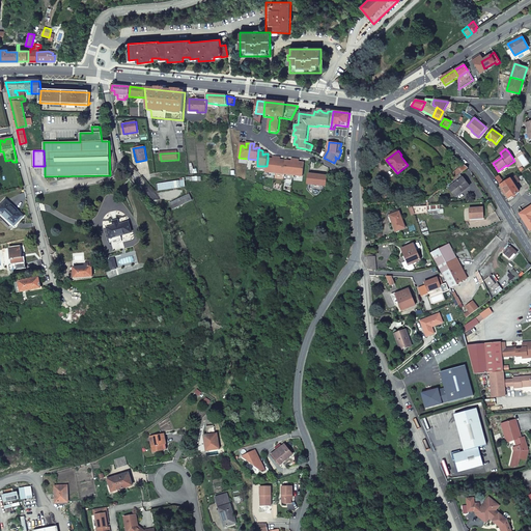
[(275,173),(277,158),(273,157),(273,160),(273,162),(271,161),(270,160),(268,160),(267,166),(266,172),(275,173)]
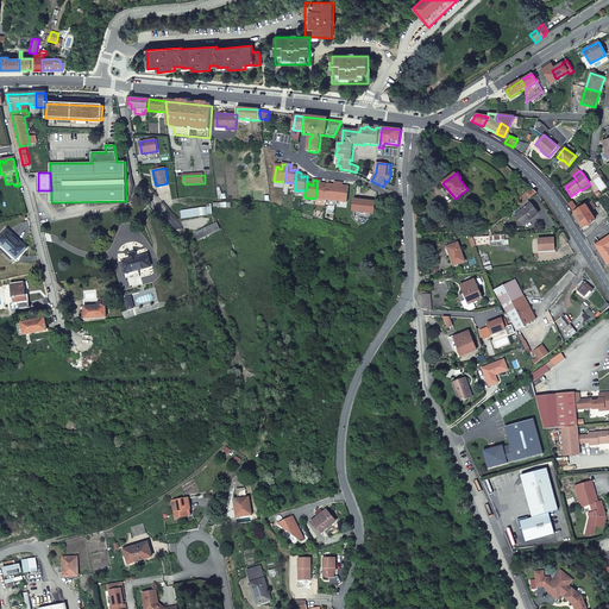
[(322,181),(318,181),(315,199),(326,200),(327,184),(325,184),(324,186),(321,186),(321,184),(322,181)]
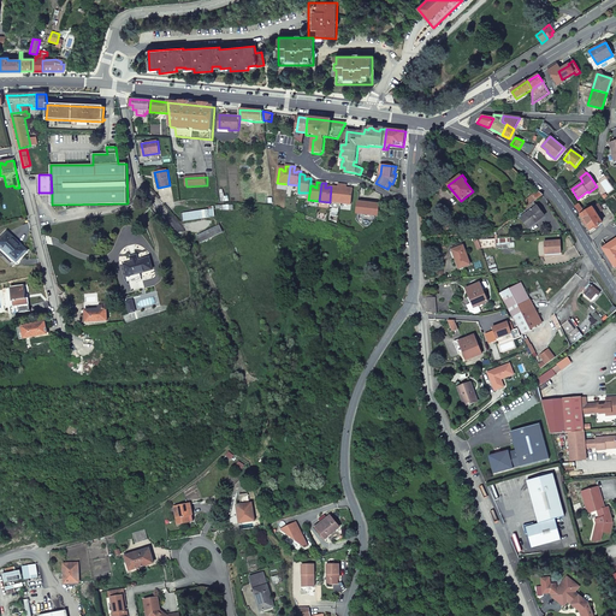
[(335,188),(331,187),(330,202),(341,203),(343,185),(338,184),(338,188),(338,189),(336,189),(335,188)]
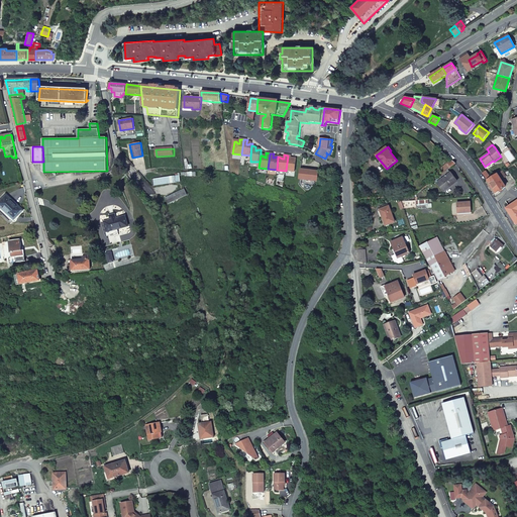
[(293,160),(291,160),(291,159),(292,156),(288,156),(286,171),(295,172),(297,159),(294,159),(293,160)]
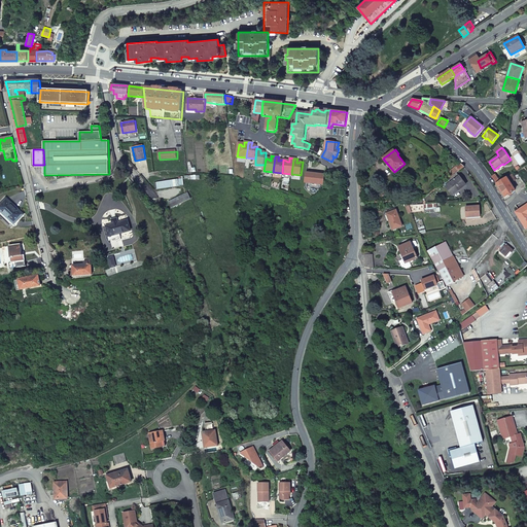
[(452,176),(464,167),(460,163),(455,167),(453,165),(447,170),(452,176)]
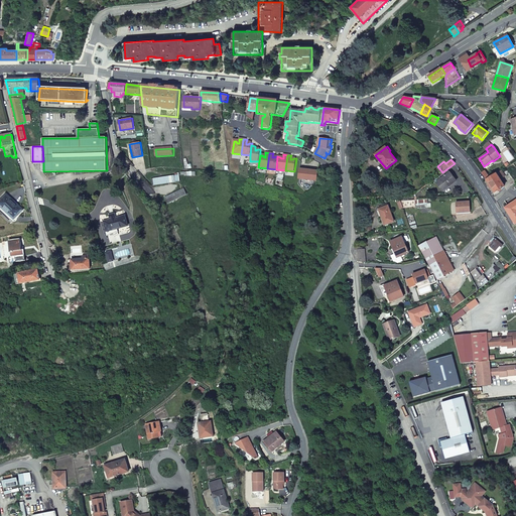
[(299,179),(317,180),(318,170),(300,168),(299,177),(299,179)]
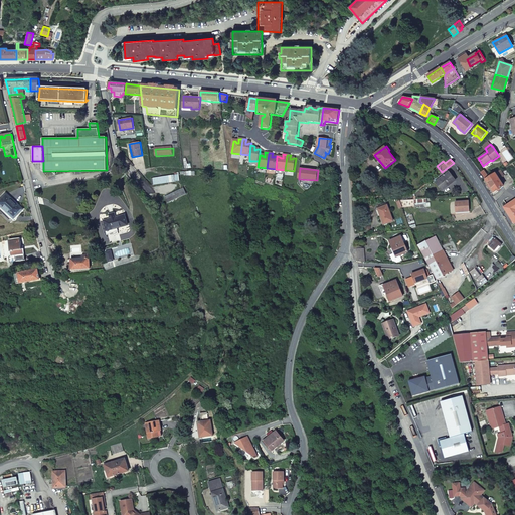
[(480,171),(486,179),(489,177),(483,169),(480,171)]
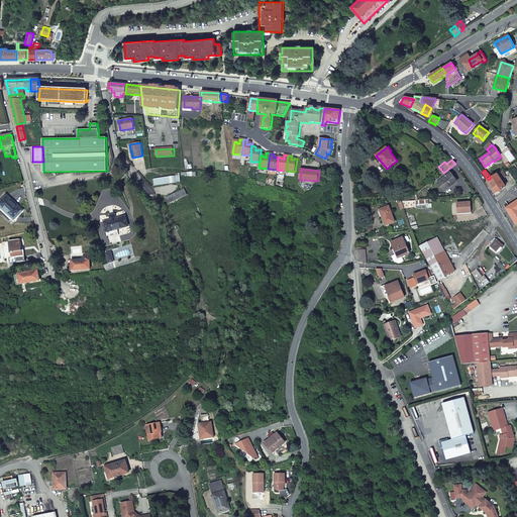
[(497,174),(501,180),(507,177),(503,171),(497,174)]
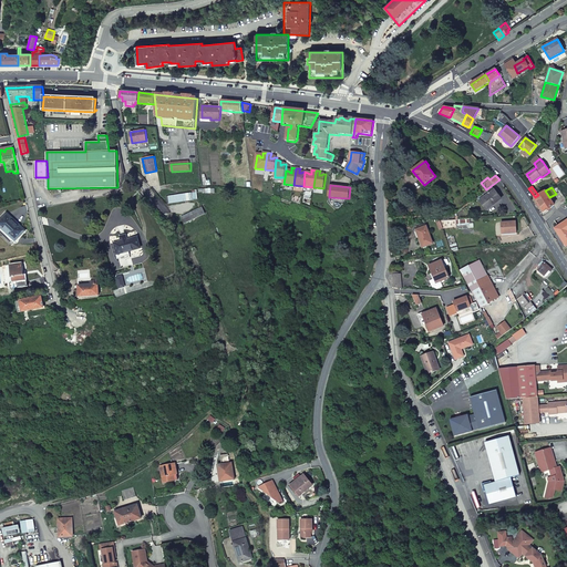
[(496,195),(497,194),(494,189),(480,200),(486,208),(494,202),(495,203),(500,199),(496,195)]
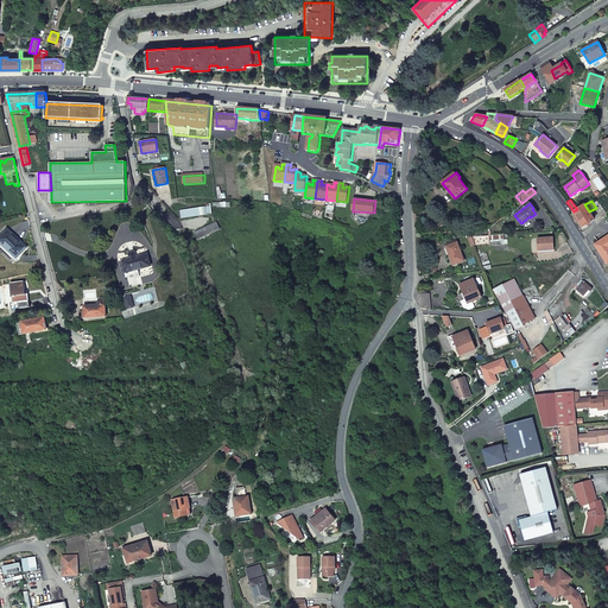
[(577,209),(574,211),(583,227),(595,220),(589,211),(584,204),(577,209)]
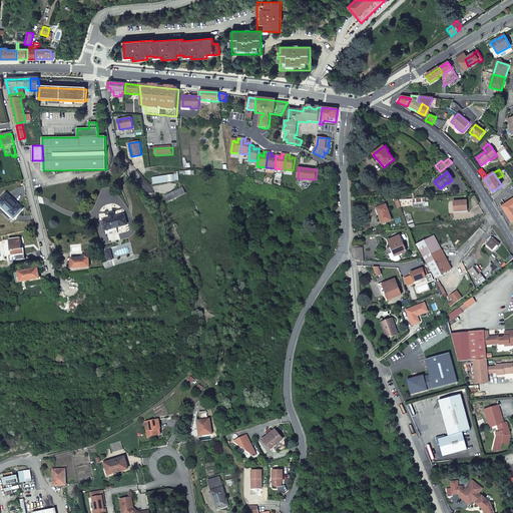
[(173,174),(152,177),(153,184),(174,181),(173,174)]
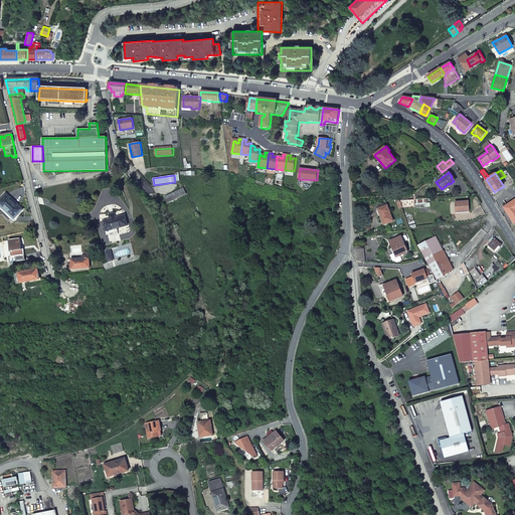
[(164,197),(167,203),(187,194),(184,188),(164,197)]
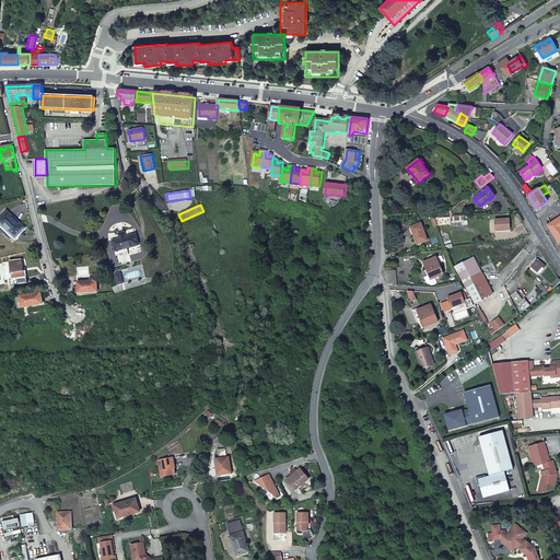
[(7,211),(0,218),(0,223),(15,238),(24,229),(7,211)]
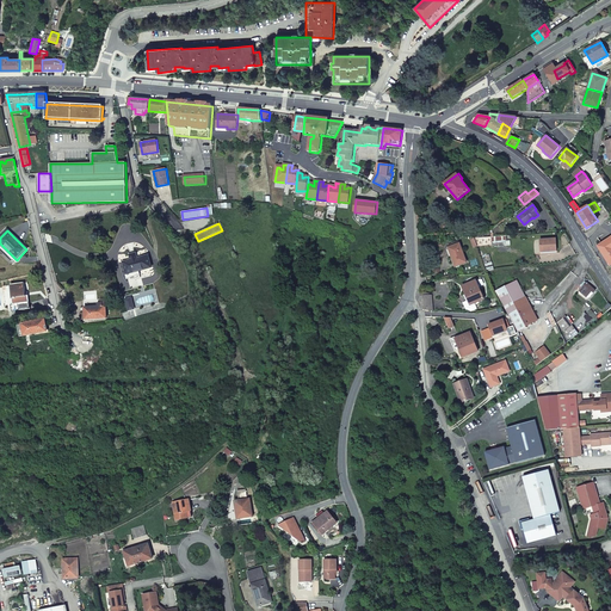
[(541,251),(556,250),(555,238),(539,239),(541,251)]
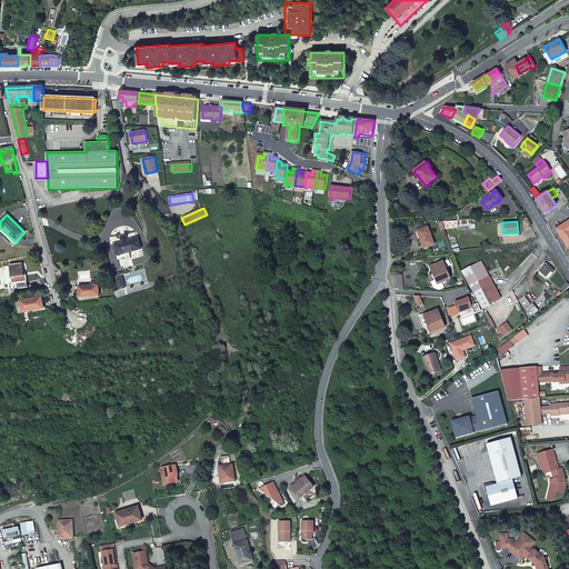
[(428,227),(418,230),(421,238),(420,239),(425,248),(435,245),(428,227)]
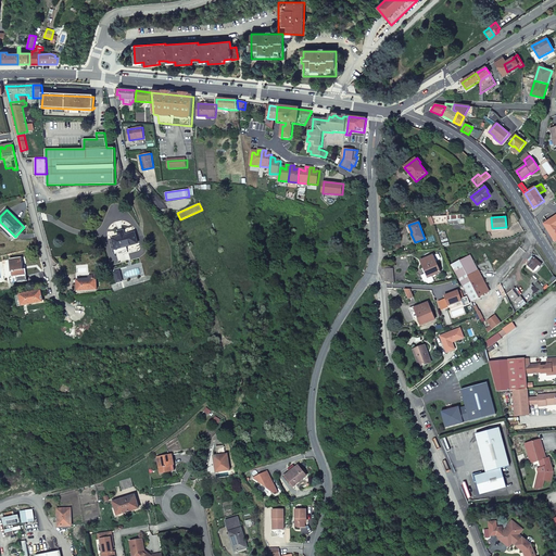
[(117,253),(127,249),(127,245),(138,243),(135,232),(125,236),(124,230),(118,232),(119,237),(113,239),(117,253)]
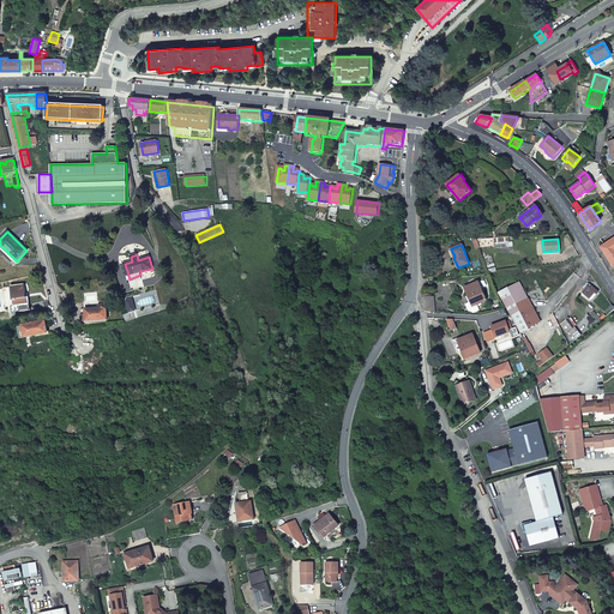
[(499,292),(512,315),(521,311),(517,304),(528,298),(519,281),(499,292)]
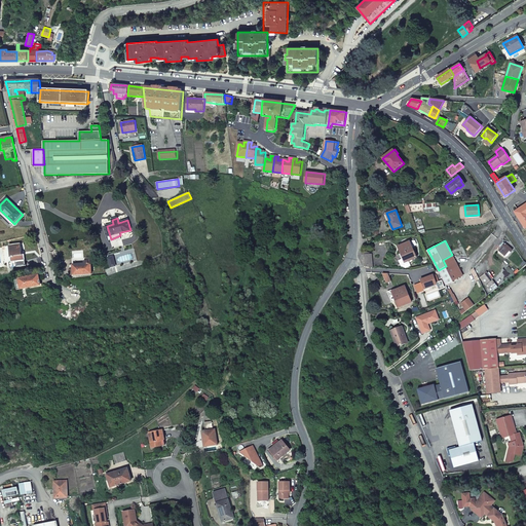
[(410,241),(398,247),(403,258),(405,262),(409,261),(417,257),(410,241)]
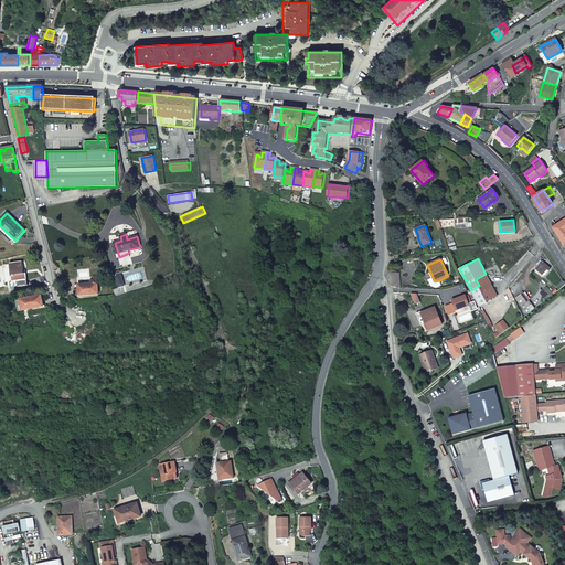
[(551,268),(540,259),(535,264),(537,266),(535,268),(544,276),(551,268)]
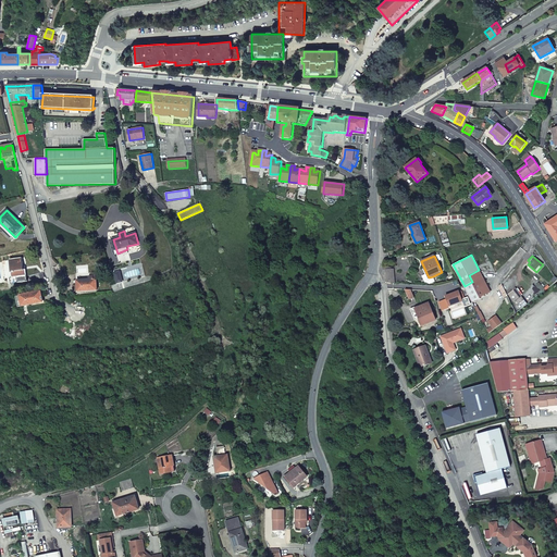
[(23,271),(23,267),(22,259),(9,260),(12,279),(10,279),(11,284),(27,282),(25,270),(23,271)]
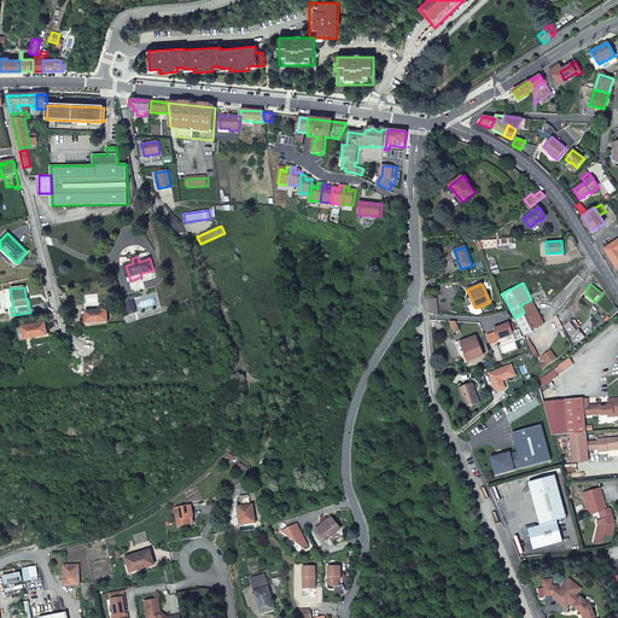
[(525,316),(537,310),(531,299),(520,305),(524,313),(525,316)]
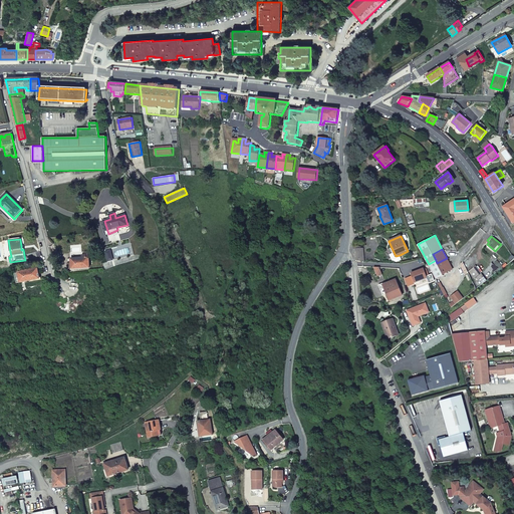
[(396,256),(394,252),(390,254),(392,260),(397,262),(402,259),(400,255),(396,256)]
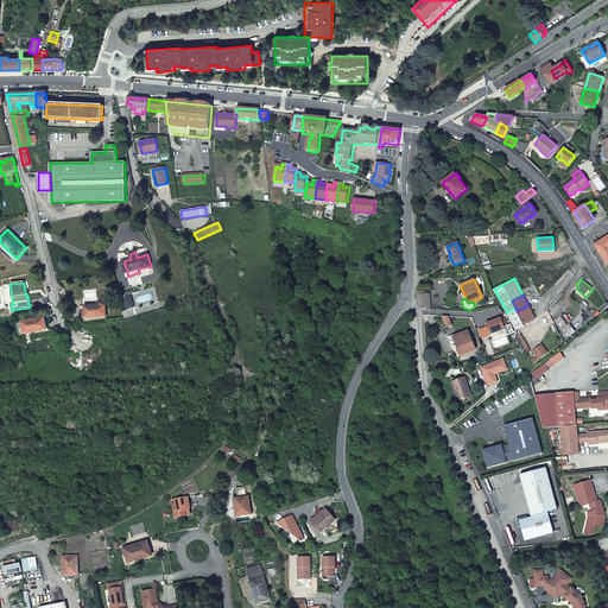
[(86,317),(106,316),(106,304),(81,306),(81,312),(84,311),(86,317)]
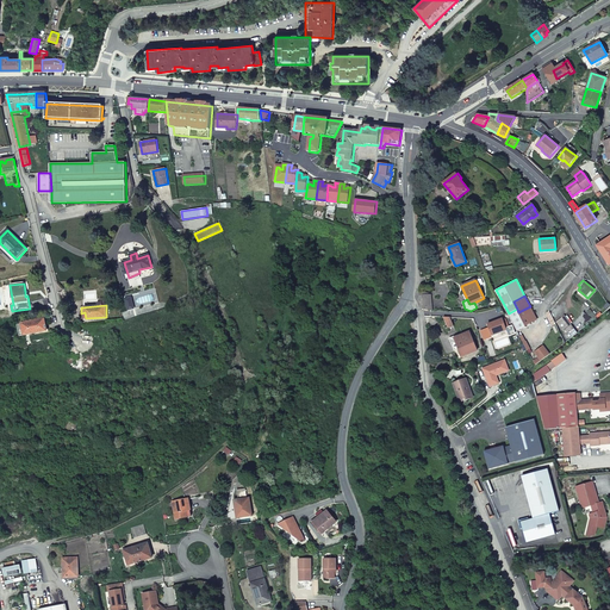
[(517,309),(509,313),(518,331),(526,327),(526,325),(536,319),(530,306),(518,312),(517,309)]
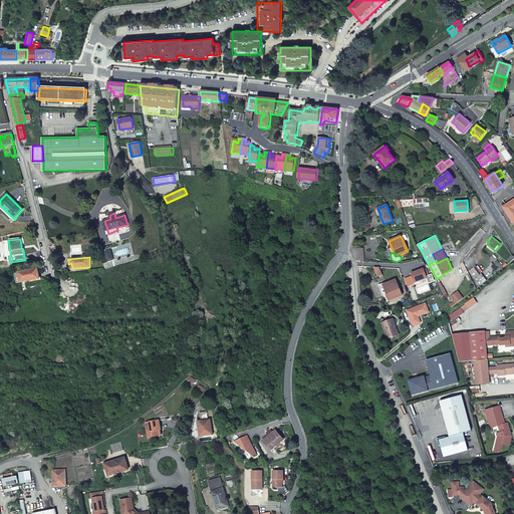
[(479,286),(485,281),(480,273),(475,265),(472,267),(472,268),(469,270),(479,286)]
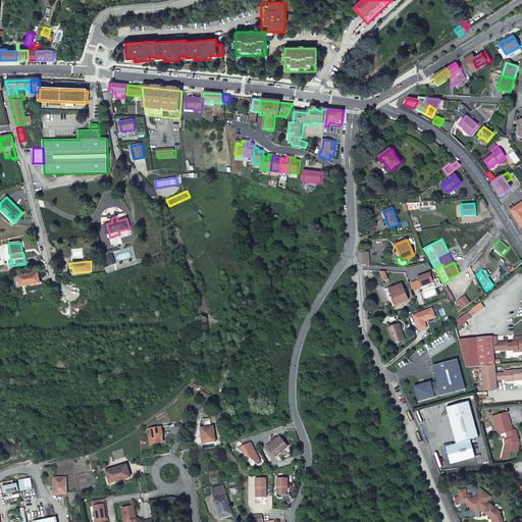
[(20,288),(40,283),(38,273),(18,277),(20,288)]
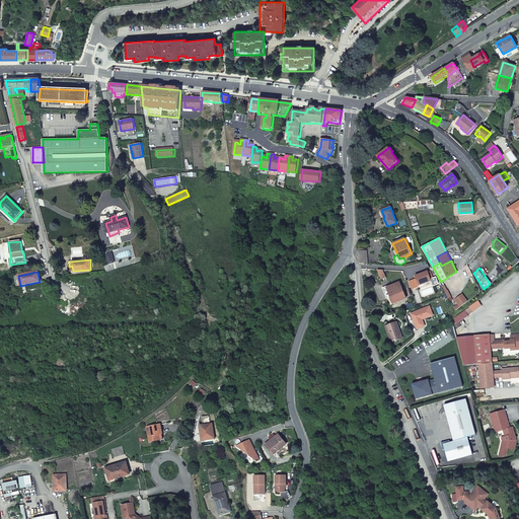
[(428,272),(416,276),(419,285),(424,283),(424,282),(431,279),(428,272)]
